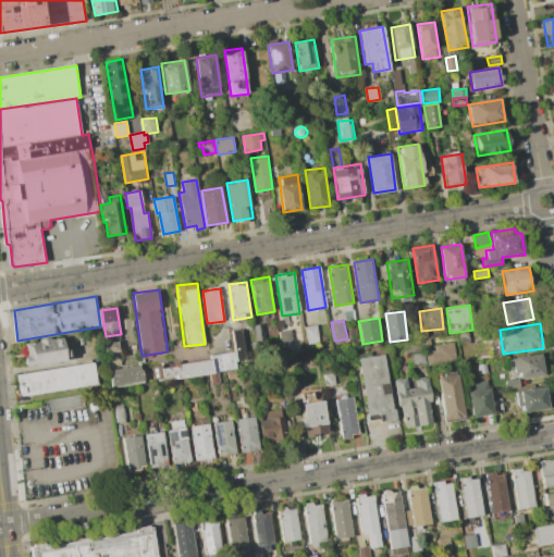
[(306,327),(317,325),(319,342),(309,343),(306,327)]
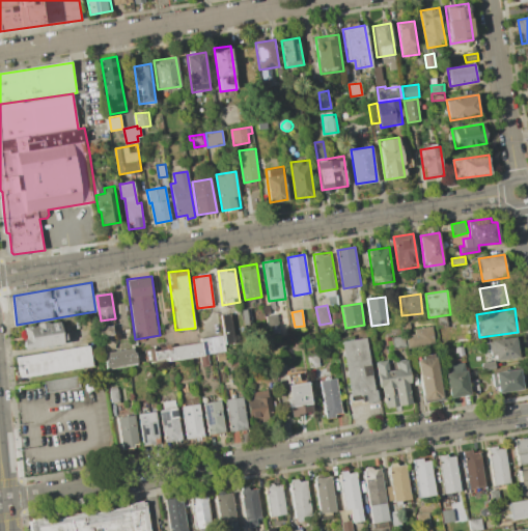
[(226,344),(224,335),(221,313),(231,312),(235,342),(226,344)]
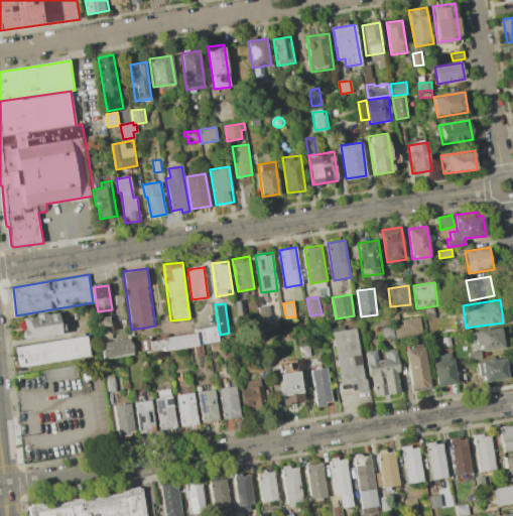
[(262,325),(260,306),(270,304),(273,323),(262,325)]
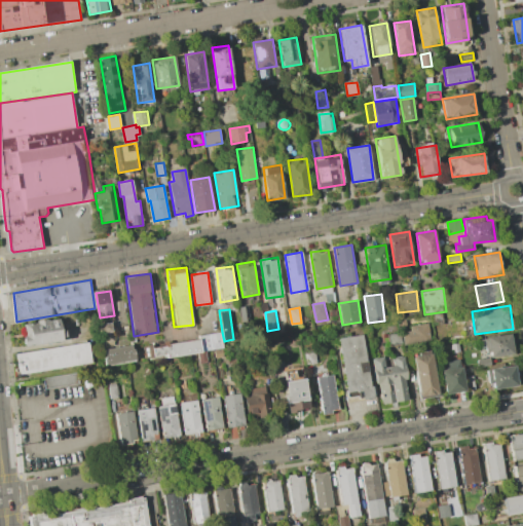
[(27,337),(25,338),(27,347),(64,342),(61,320),(48,321),(48,320),(37,321),(38,323),(25,325),(27,337)]
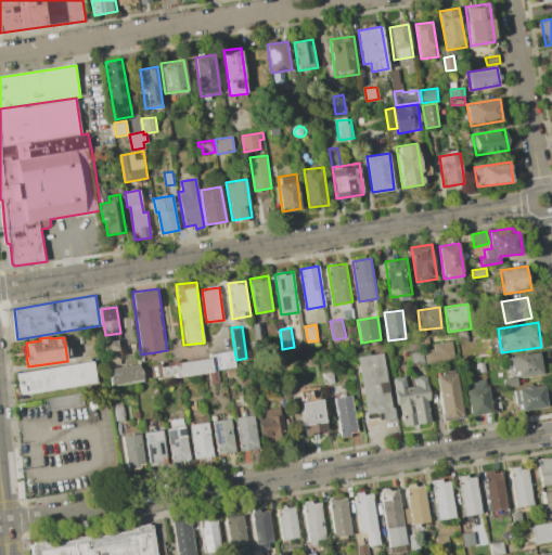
[(106,343),(120,341),(122,361),(108,362),(106,343)]
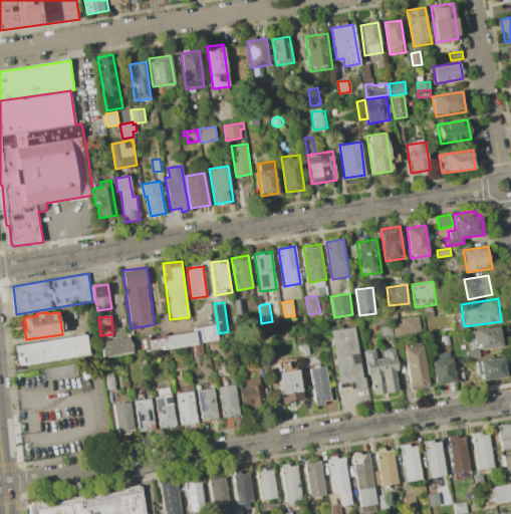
[(422,332),(395,335),(393,319),(420,316),(422,332)]
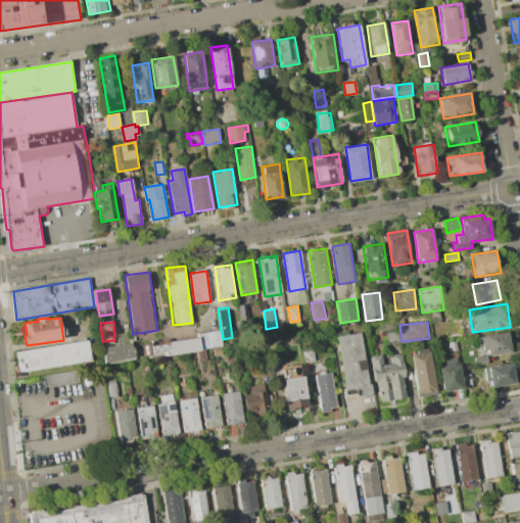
[(223,339),(223,345),(200,349),(199,337),(198,333),(221,330),(223,339)]
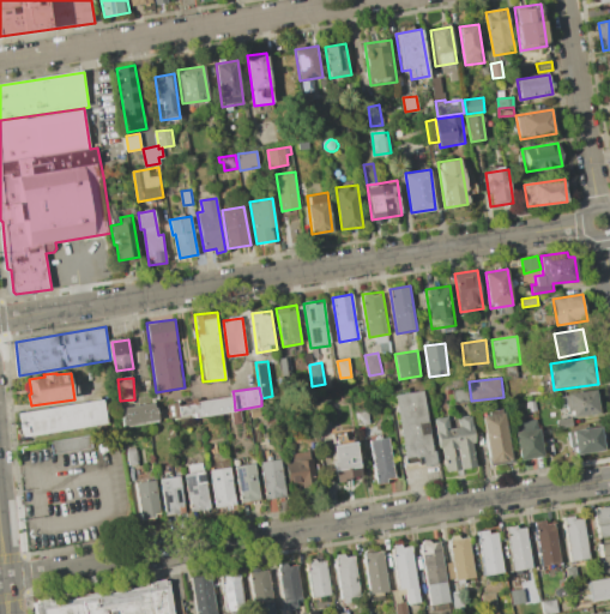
[(406,458),(396,395),(426,390),(438,464),(424,467),(422,456),(406,458)]
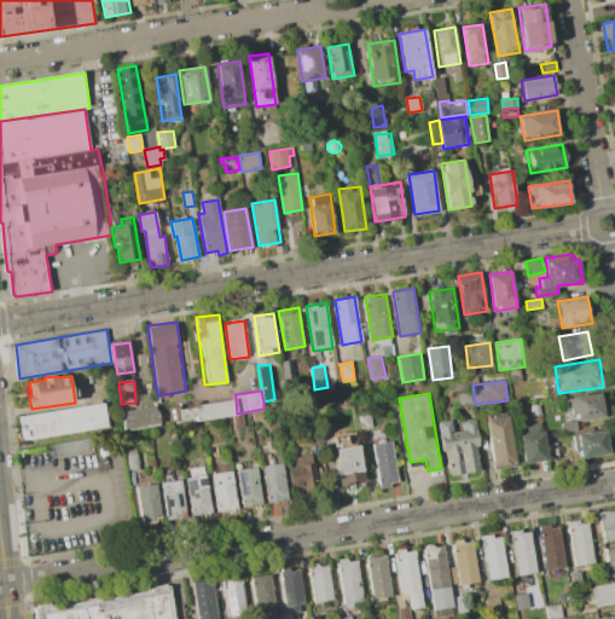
[(567,398),(602,393),(604,416),(570,421),(567,398)]
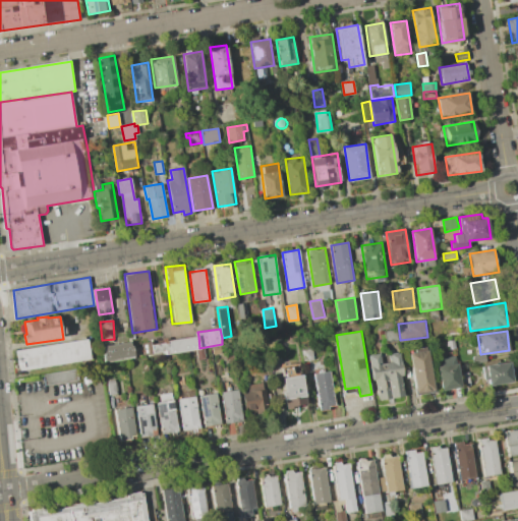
[(199,348),(200,349),(166,354),(165,352),(144,355),(141,343),(151,341),(152,344),(163,342),(163,339),(166,338),(167,341),(198,336),(199,348)]
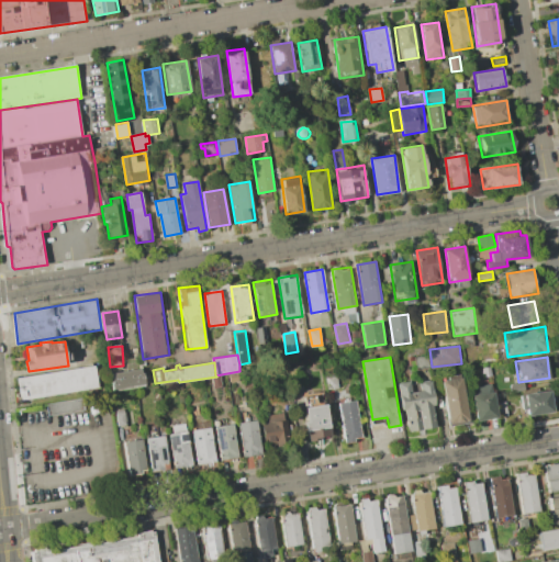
[(18,379),(22,402),(100,389),(96,367),(18,379)]
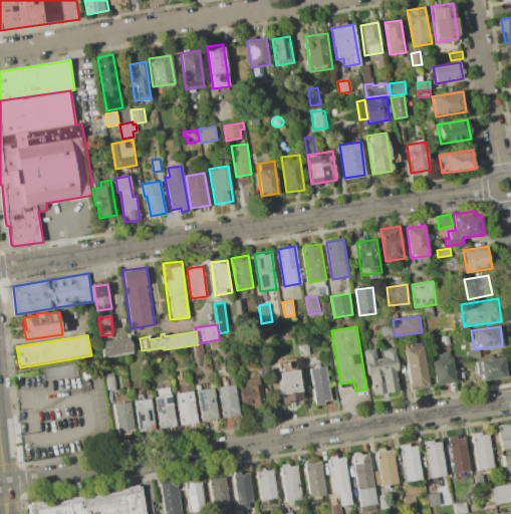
[(134,352),(103,357),(100,341),(132,336),(134,352)]
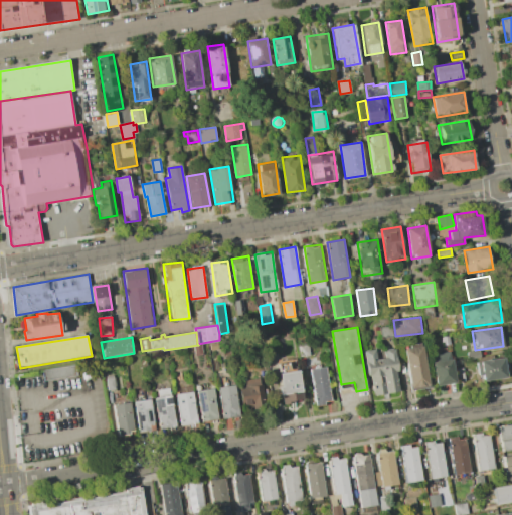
[(210,350),(209,343),(218,342),(219,349),(210,350)]
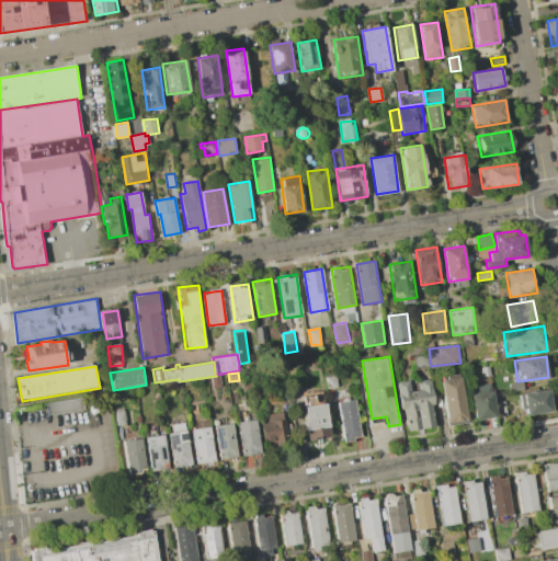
[(340,388),(327,389),(326,376),(338,374),(340,388)]
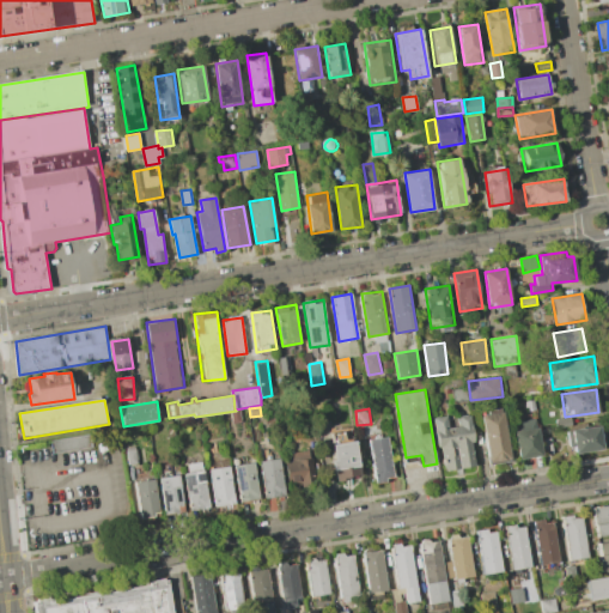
[(242,423),(233,424),(231,412),(241,410),(242,423)]
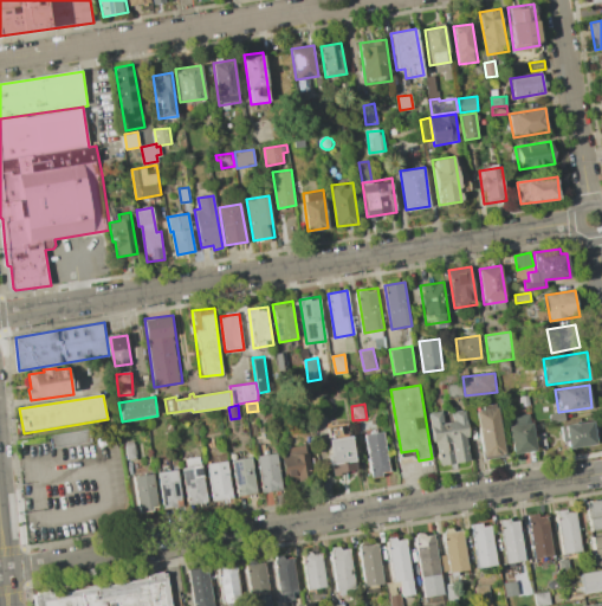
[(506,456),(484,461),(476,408),(498,405),(506,456)]
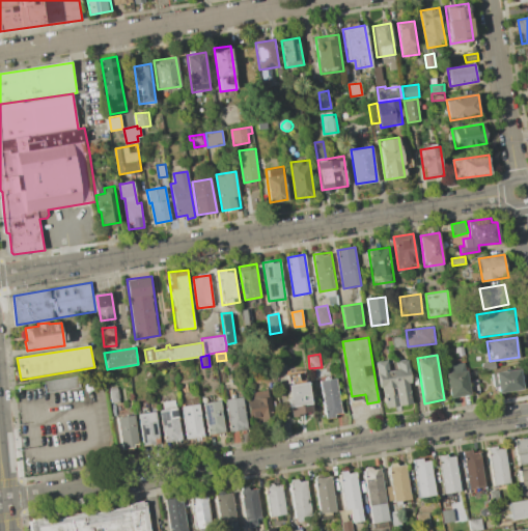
[(414,404),(384,409),(378,362),(388,360),(390,369),(397,368),(396,360),(408,358),(414,404)]
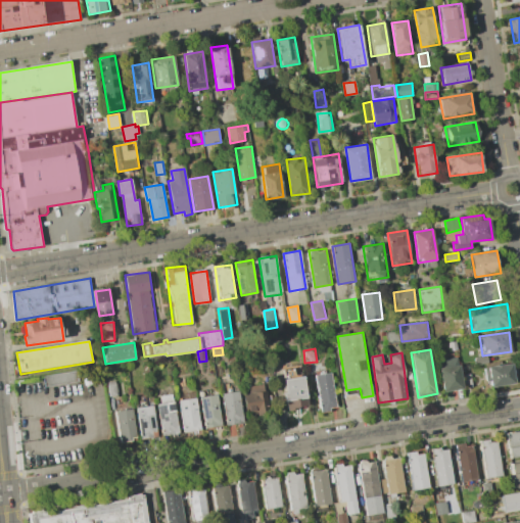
[(439,361),(459,359),(463,388),(443,391),(439,361)]
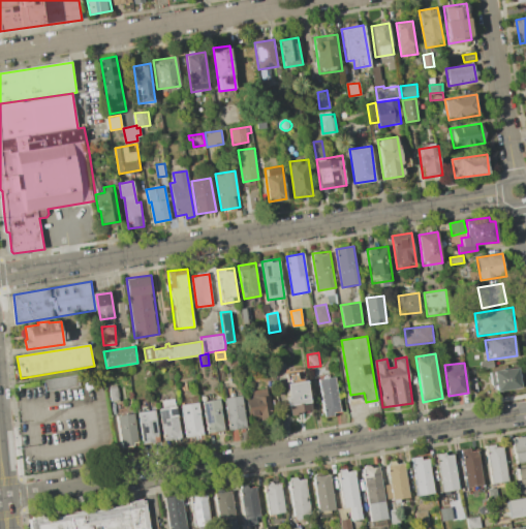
[(522,387),(495,392),(492,371),(519,367),(522,387)]
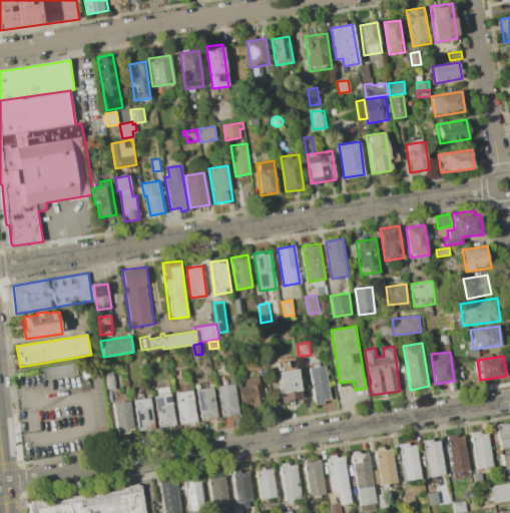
[(44,369),(45,380),(78,374),(77,365),(44,369)]
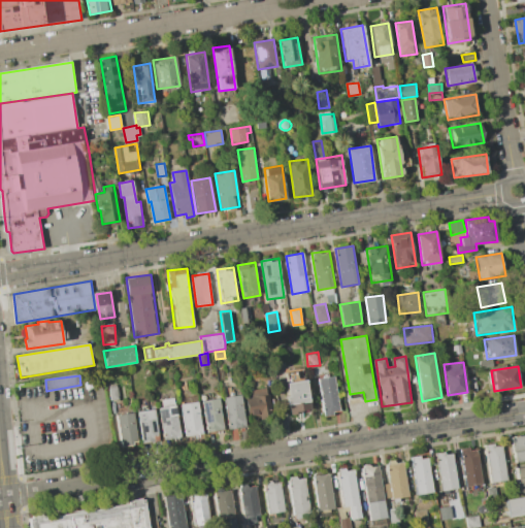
[(341,414),(325,416),(319,378),(335,375),(341,414)]
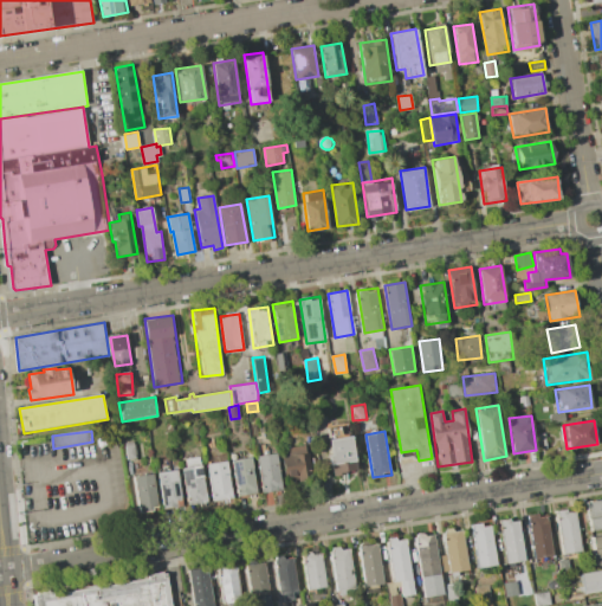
[(331,476),(327,437),(351,433),(357,472),(331,476)]
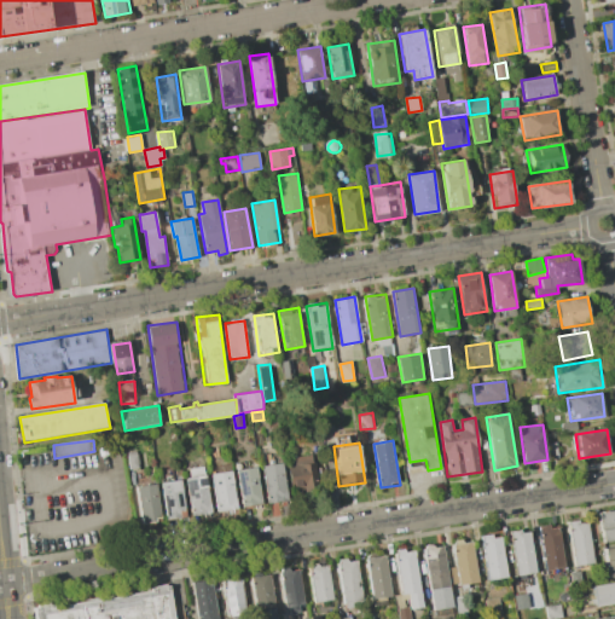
[(137,451),(139,468),(131,469),(128,452),(137,451)]
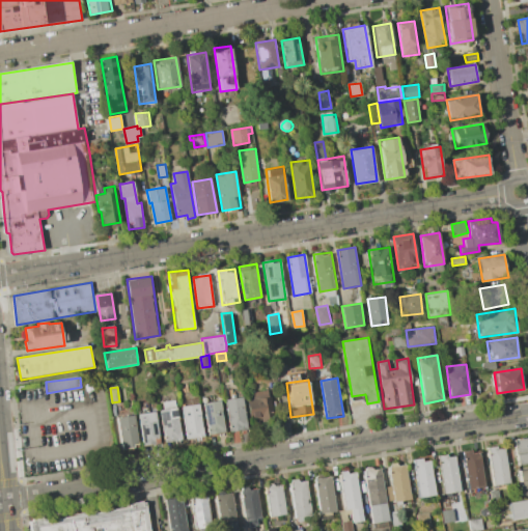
[(251,421),(247,393),(271,390),(274,417),(251,421)]
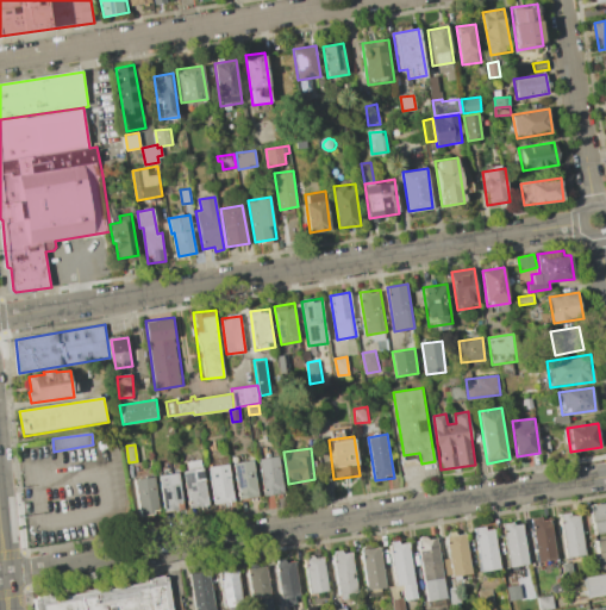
[(285,493),(264,496),(260,459),(280,456),(285,493)]
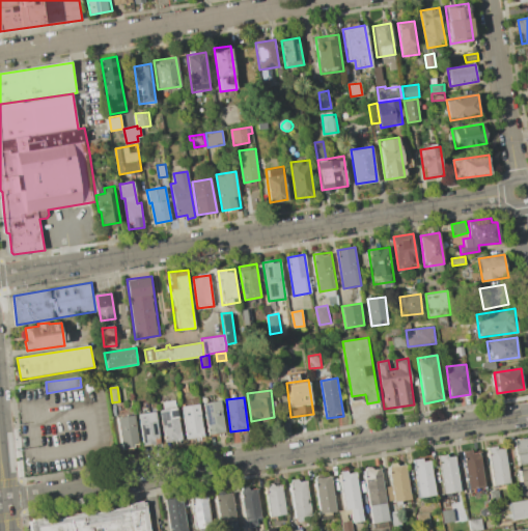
[(182,440),(165,442),(160,403),(177,400),(182,440)]
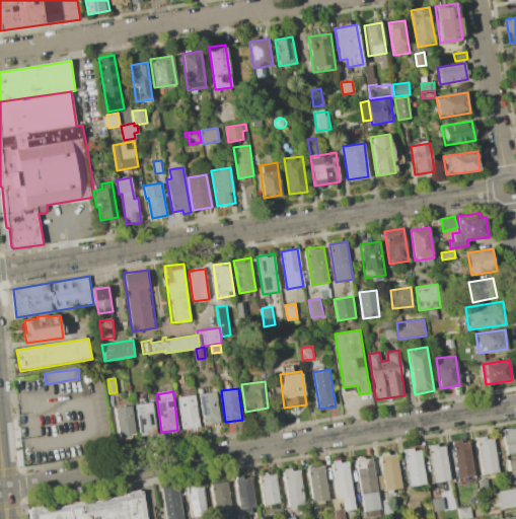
[(199,393),(216,391),(220,423),(203,425),(199,393)]
